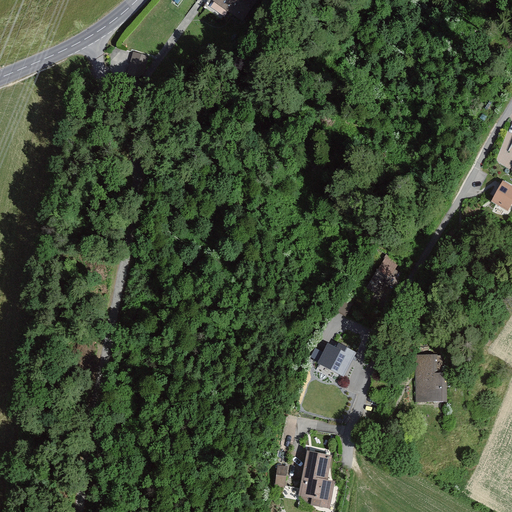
[(253,0),(204,0),(199,7),(232,30),(253,0)]
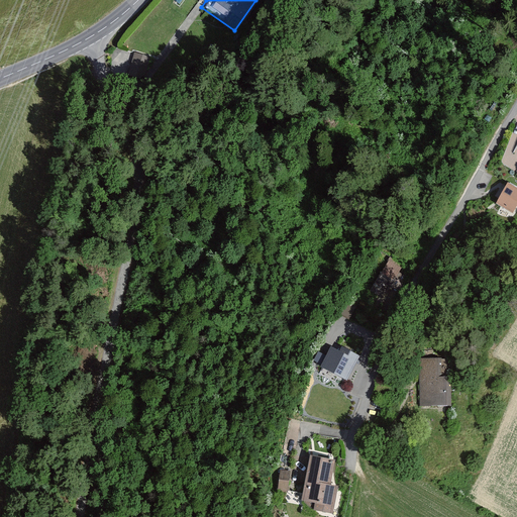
[(516,205),(516,189),(507,184),(498,202),(514,211),(516,205)]
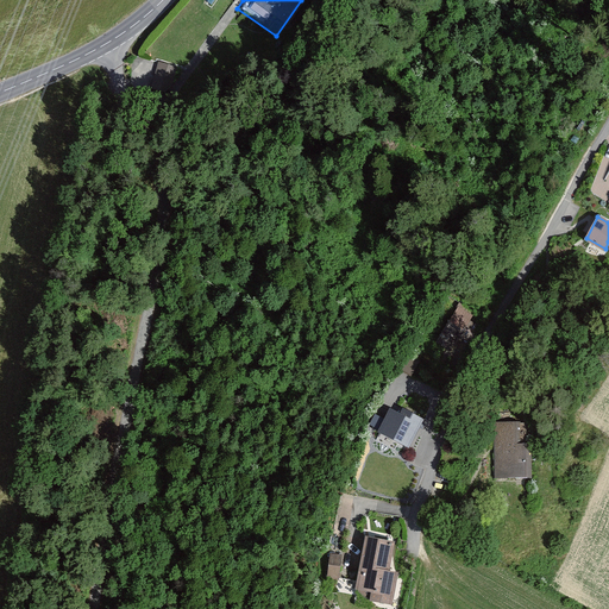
[(471,315),(445,302),(421,346),(449,359),(471,315)]
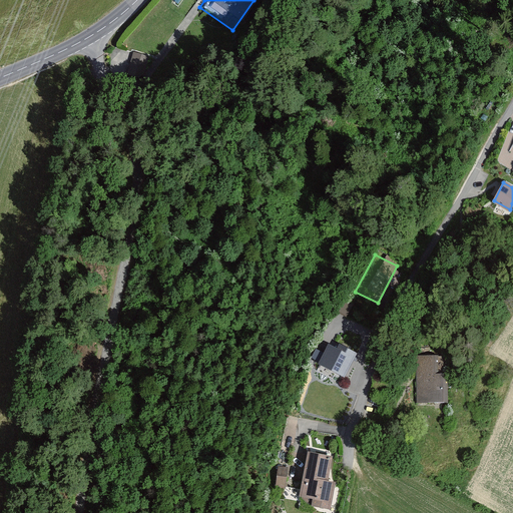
[(339,348),(329,343),(319,365),(345,376),(358,352),(341,344),(339,348)]
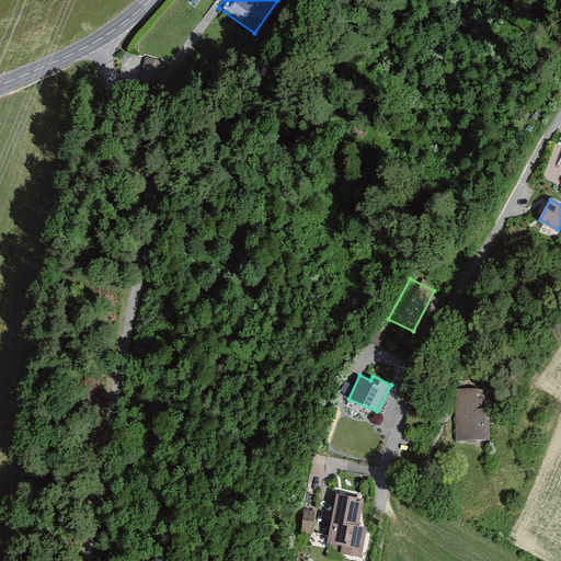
[(479,388),(456,388),(457,441),(490,439),(490,409),(479,408),(479,388)]
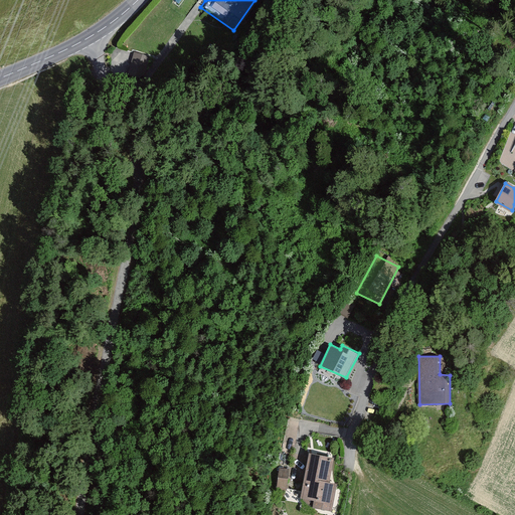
[(334,457),(309,453),(301,500),(314,502),(313,508),(332,511),(337,484),(330,482),(334,457)]
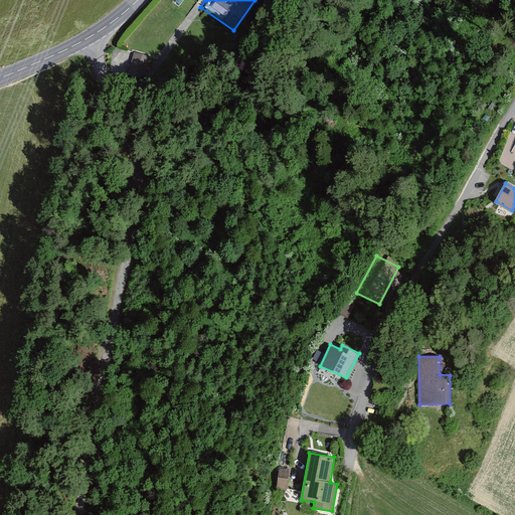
[(280,468),(277,489),(287,490),(290,470),(280,468)]
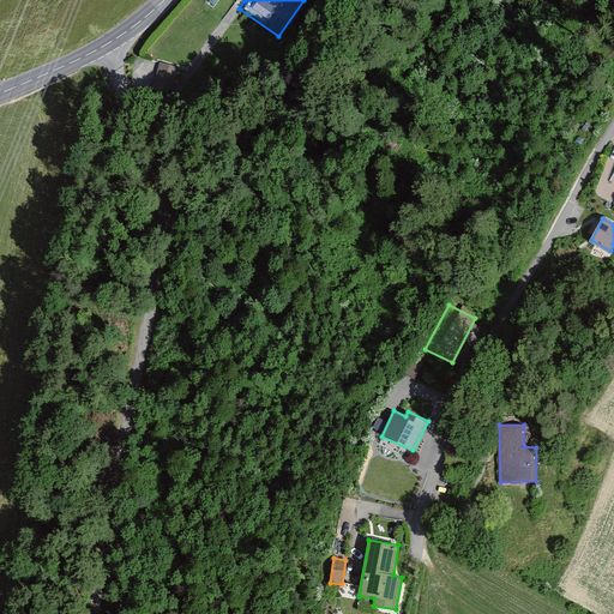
All buildings are outlined.
